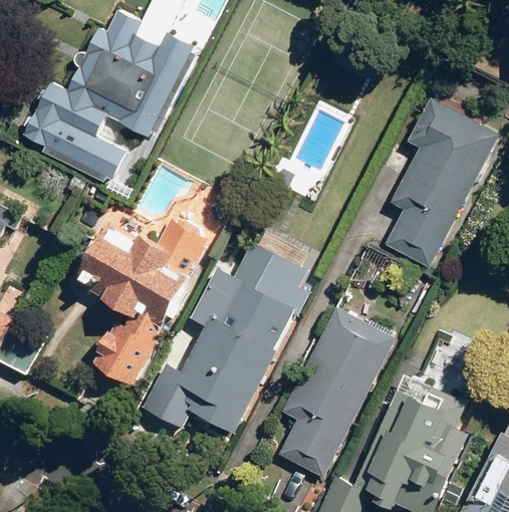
[(104,34),(96,29),(65,92),(50,84),(25,136),(109,178),(121,153),(93,139),(104,115),(143,135),(153,115),(160,119),(189,62),(134,35),(139,23),(115,12),(104,34)]
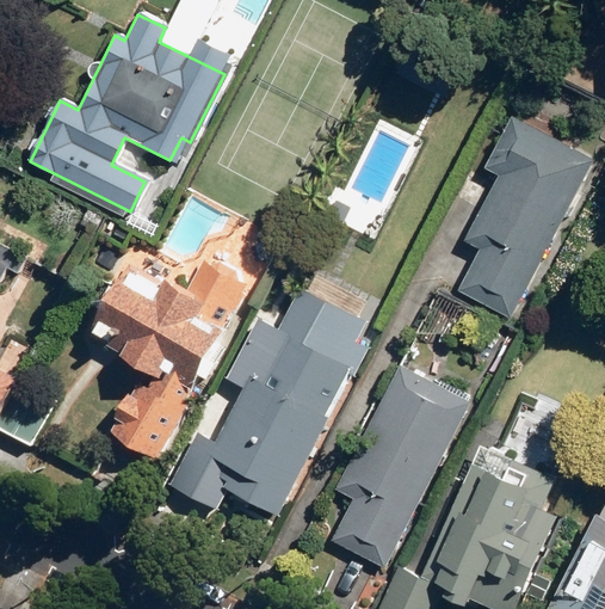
[(483,168),(497,174),(462,240),(477,248),(454,291),(507,320),(592,160),(511,117),(483,168)]
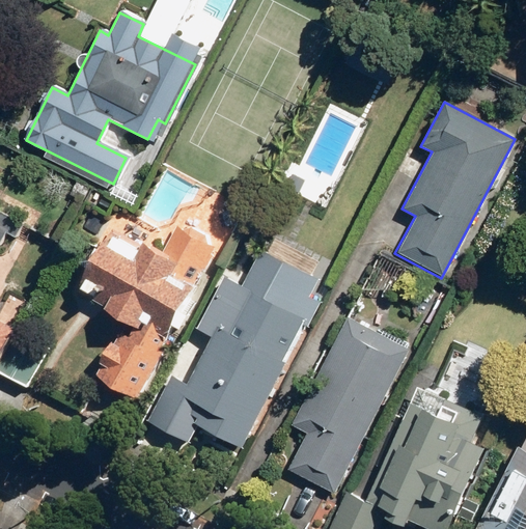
[(134,259),(103,243),(85,276),(113,290),(105,308),(133,323),(126,335),(118,331),(94,376),(136,396),(215,248),(175,227),(162,252),(143,243),(134,259)]
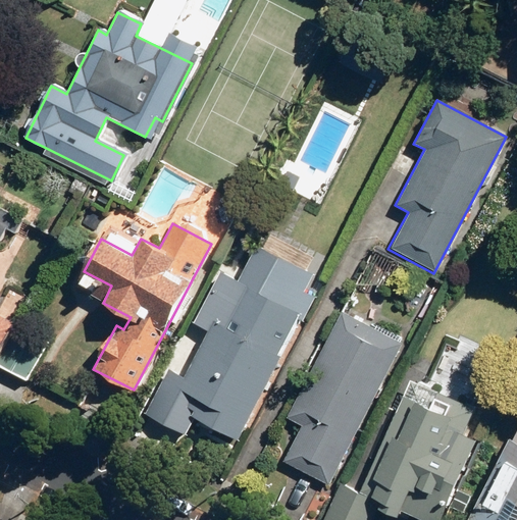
[(189,325),(205,333),(177,387),(162,379),(145,415),(179,432),(188,416),(237,440),(279,356),(276,355),(296,318),(300,320),(311,299),(300,294),(309,274),(247,244),(229,279),(215,272),(189,325)]
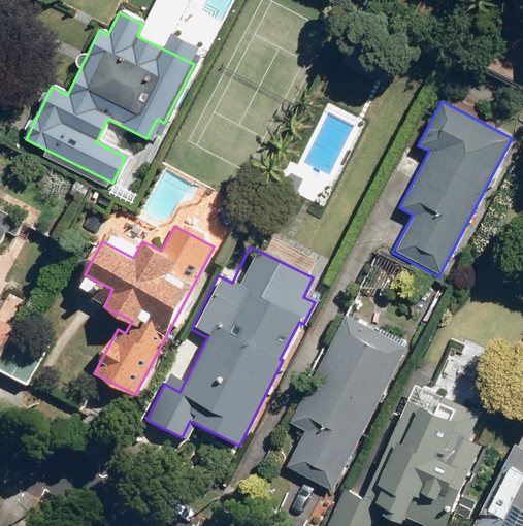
[(345,314),(288,421),(305,430),(286,466),(330,490),(406,346),(345,314)]
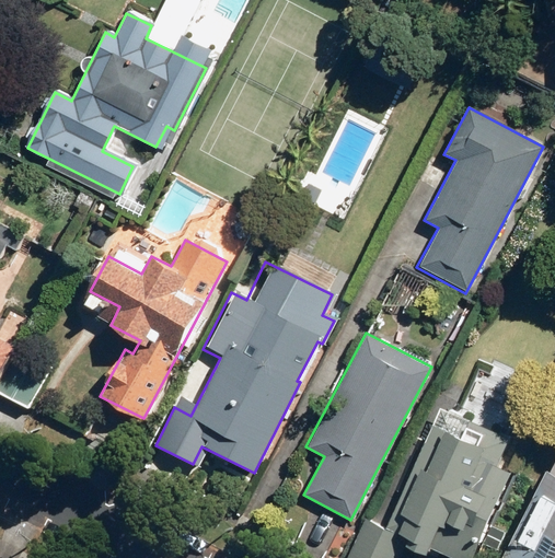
[(0,375),(15,347),(0,338),(0,375)]
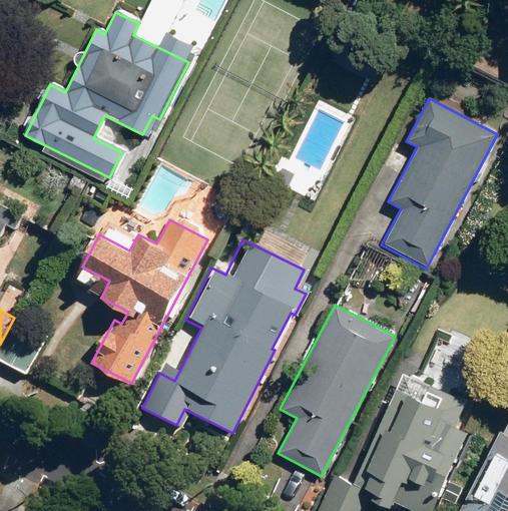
[(45,337),(15,321),(0,347),(0,361),(24,375),(45,337)]
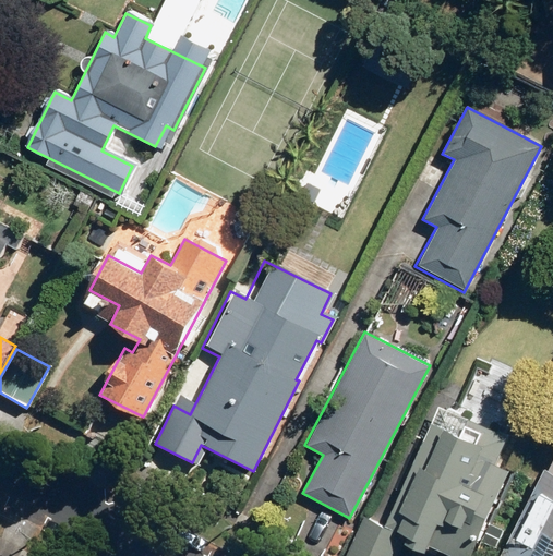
[(445,427),(430,421),(384,526),(361,516),(343,555),(394,555),(400,542),(427,553),(429,546),(449,555),(471,555),(508,471),(495,464),(507,437),(452,413),(445,427)]
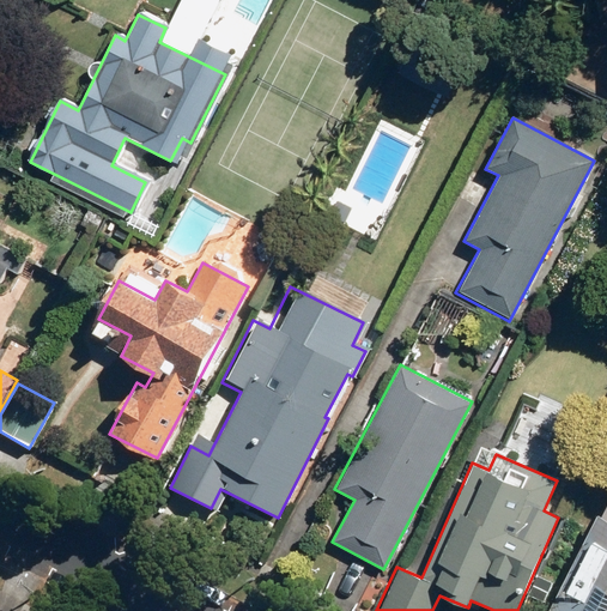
[(606,610),(606,507),(602,518),(598,516),(548,610),(606,610)]
